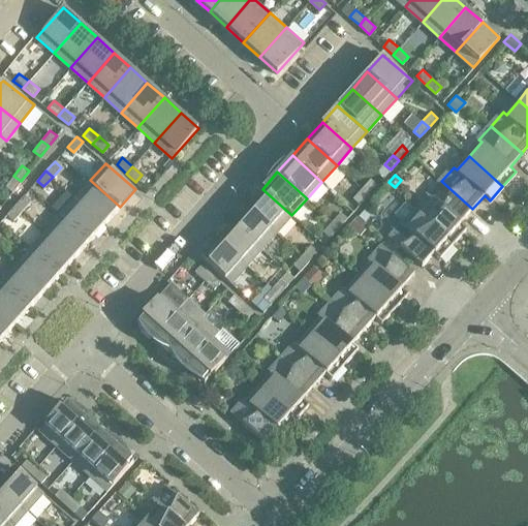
[(21,181),(13,176),(5,186),(12,191),(21,181)]
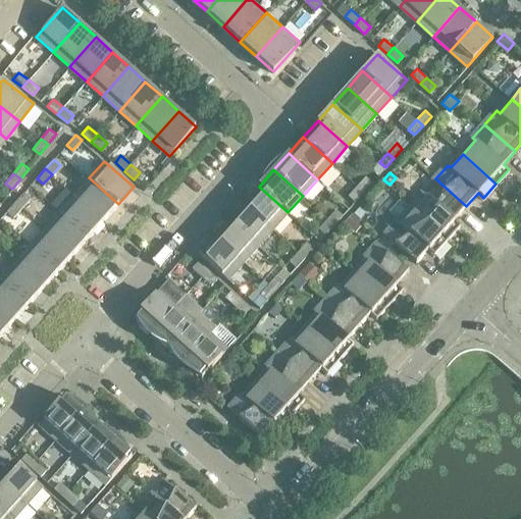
[(358,186),(364,191),(372,182),(366,176),(358,186)]
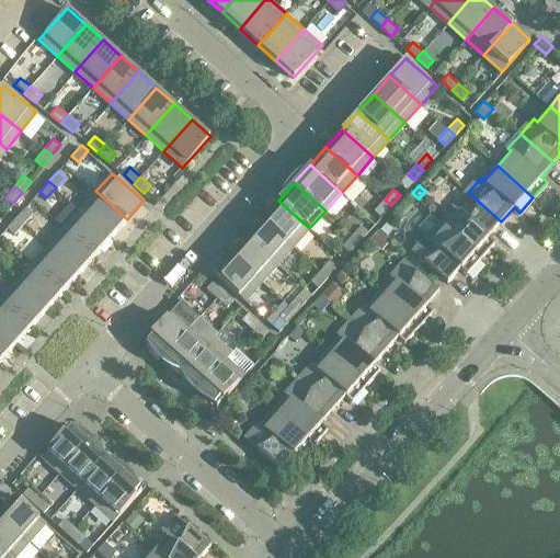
[(127,219),(95,191),(80,209),(111,237),(127,219)]
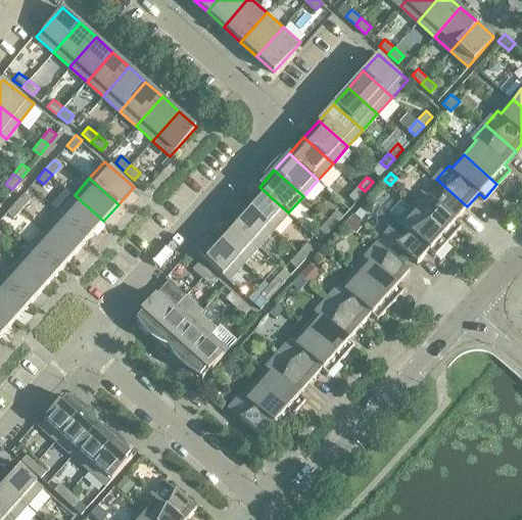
[(427,195),(415,209),(447,239),(461,225),(455,220),(467,206),(436,179),(424,192),(427,195)]
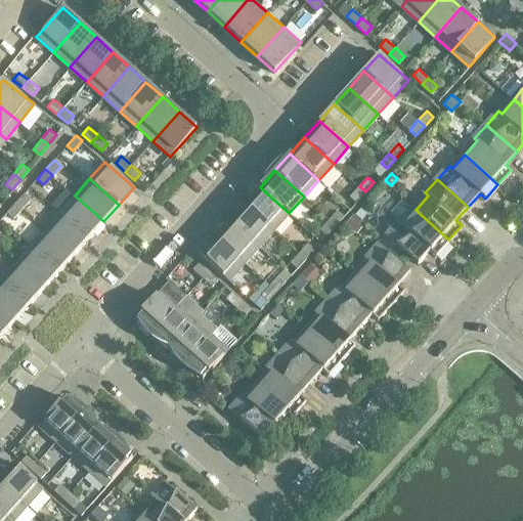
[(352,194),(358,201),(365,191),(359,186),(352,194)]
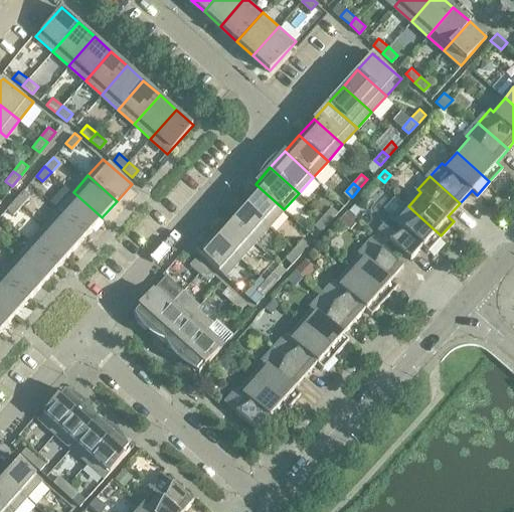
[(284,209),(255,184),(240,200),(270,225),(284,209)]
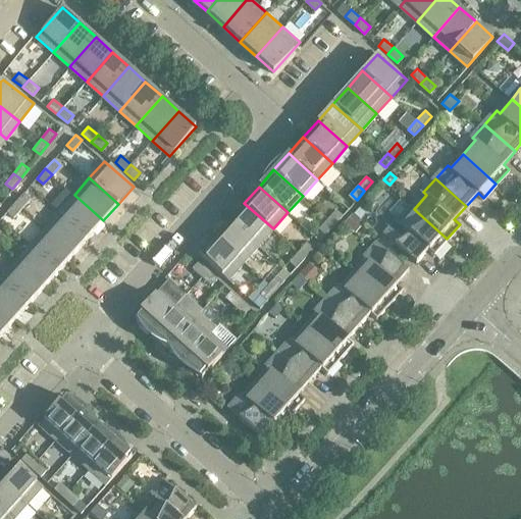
[(15,201),(22,207),(31,198),(24,192),(15,201)]
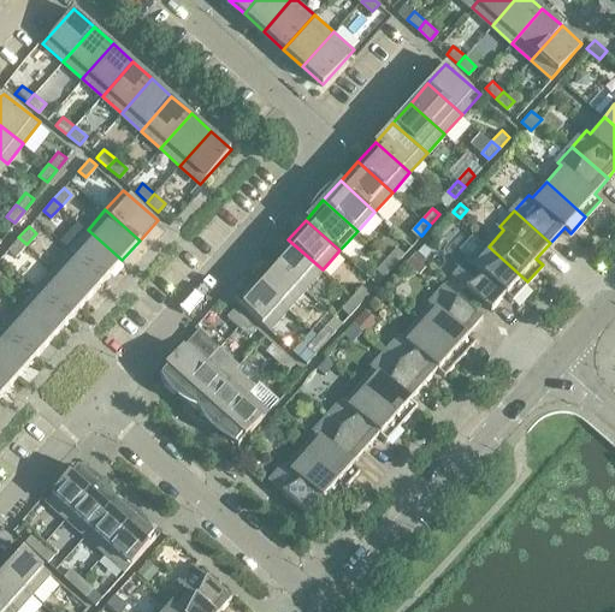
[(122,260),(88,230),(70,249),(105,279),(122,260)]
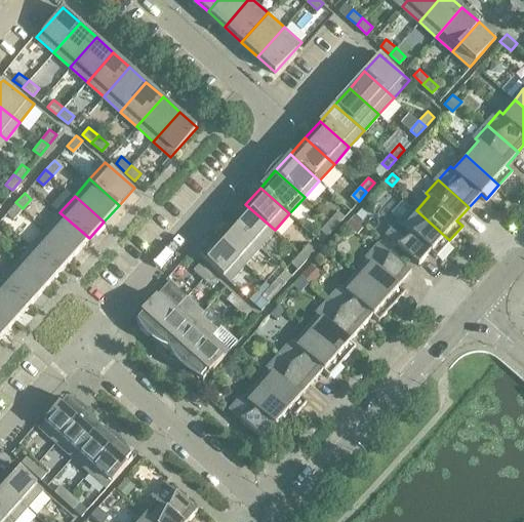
[(15,202),(7,212),(13,218),(23,208),(15,202)]
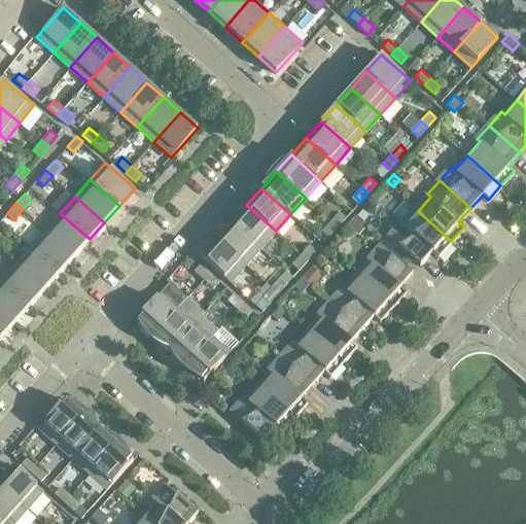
[(276,231),(246,205),(232,221),(260,248),(276,231)]
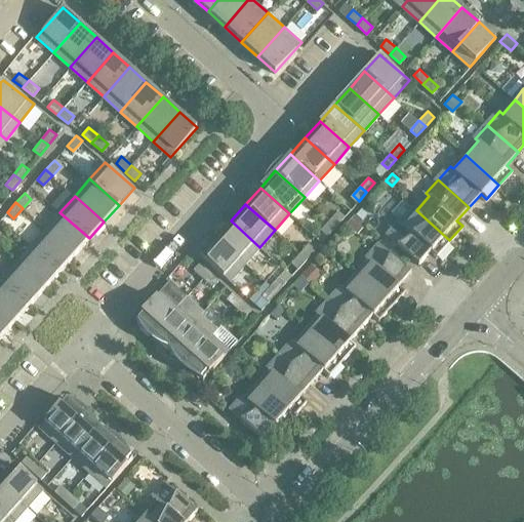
[(356,213),(362,219),(368,211),(362,206),(356,213)]
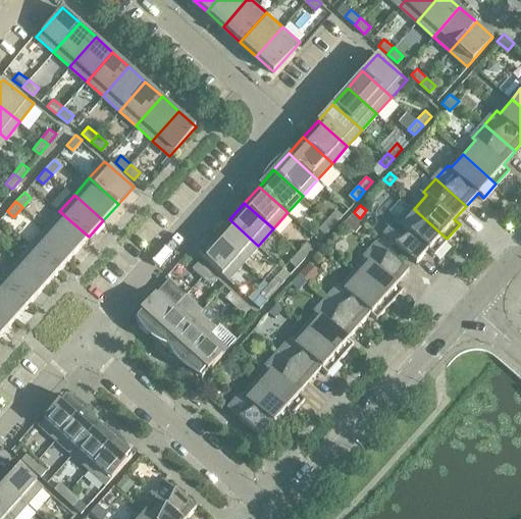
[(328,219),(334,224),(343,215),(336,209),(328,219)]
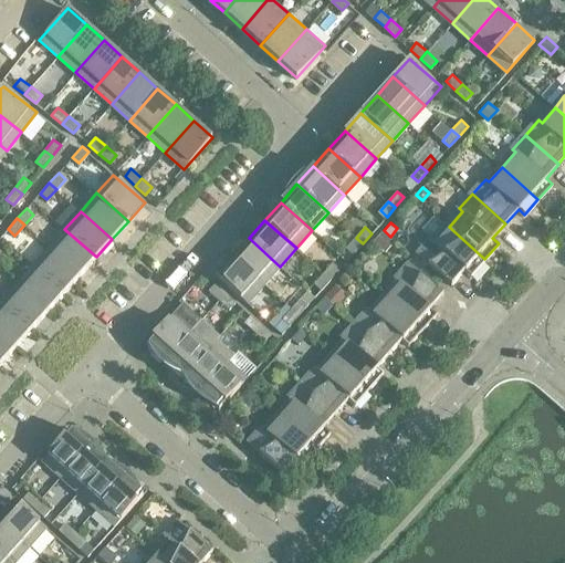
[(471,274),(484,259),(449,227),(436,241),(432,239),(418,254),(451,284),(466,269),(471,274)]
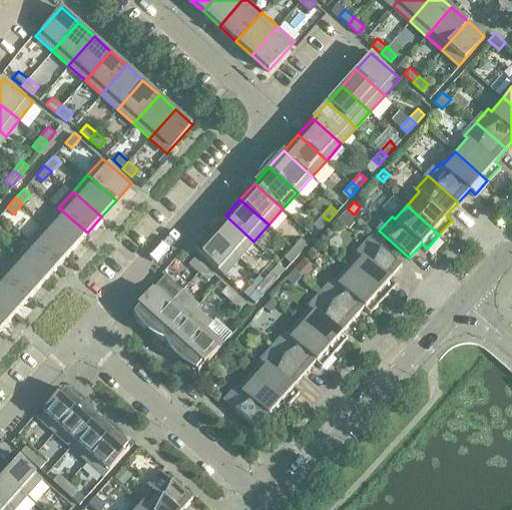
[(87,232),(58,207),(44,223),(72,249),(87,232)]
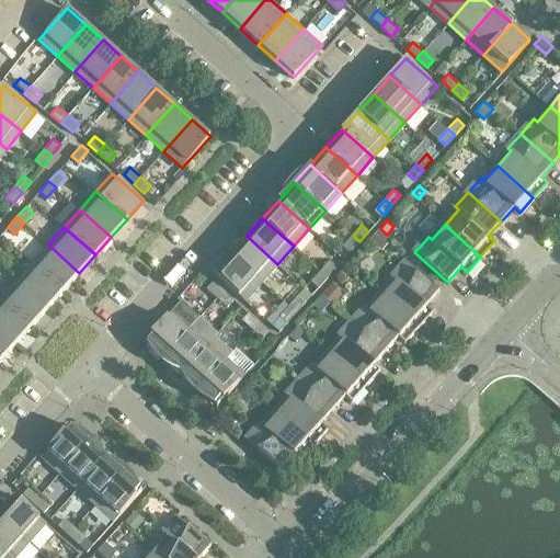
[(380,228),(372,237),(378,243),(387,235),(380,228)]
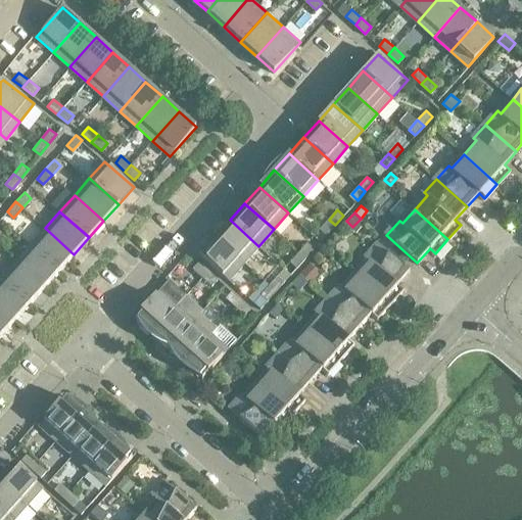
[(258,246),(230,220),(215,236),(244,263),(258,246)]
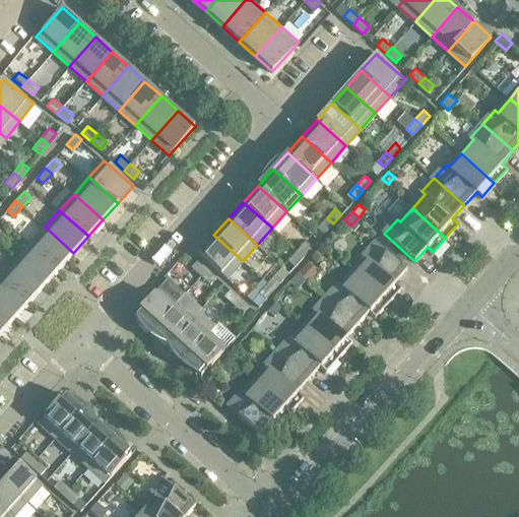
[(318,228),(324,233),(333,223),(327,218),(318,228)]
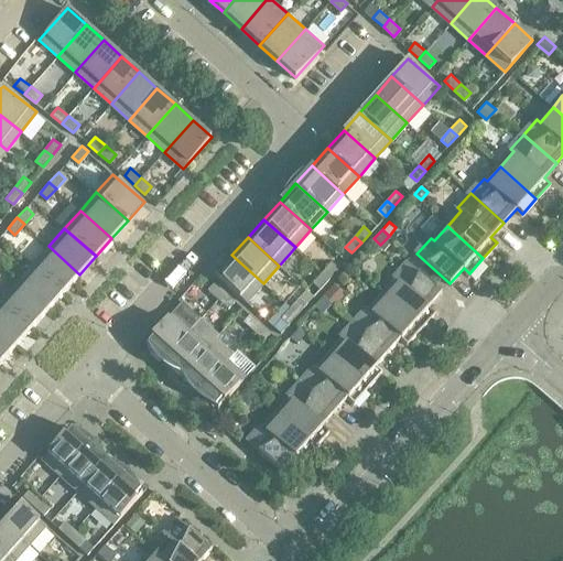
[(79,274),(49,246),(32,263),(64,292),(79,274)]
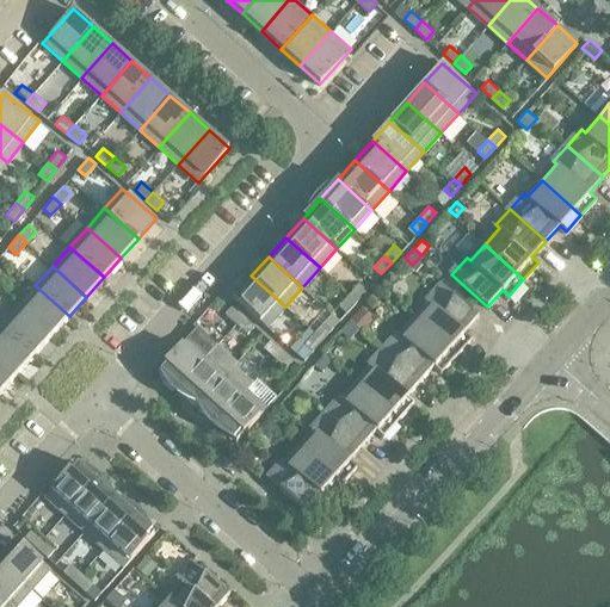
[(285,307),(251,276),(233,296),(267,326),(285,307)]
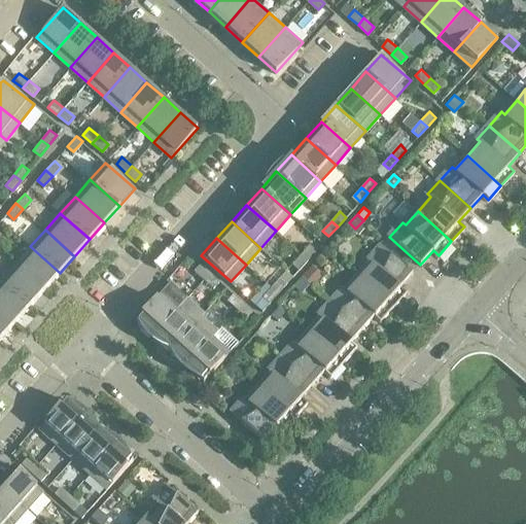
[(302,254),(308,259),(316,250),(310,244),(302,254)]
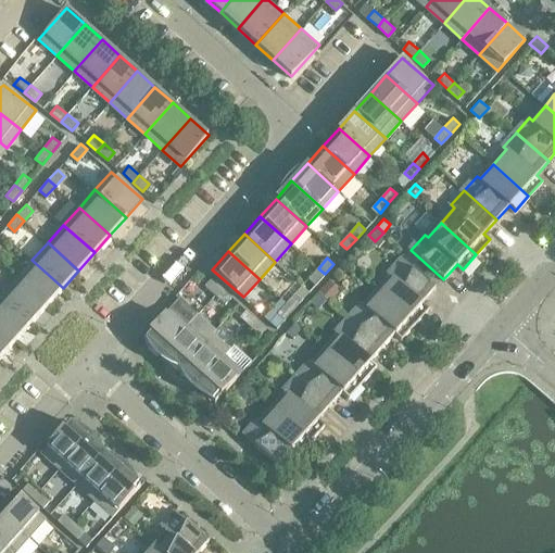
[(392,276),(379,290),(415,323),(428,308),(423,302),(436,287),(403,259),(390,274),(392,276)]
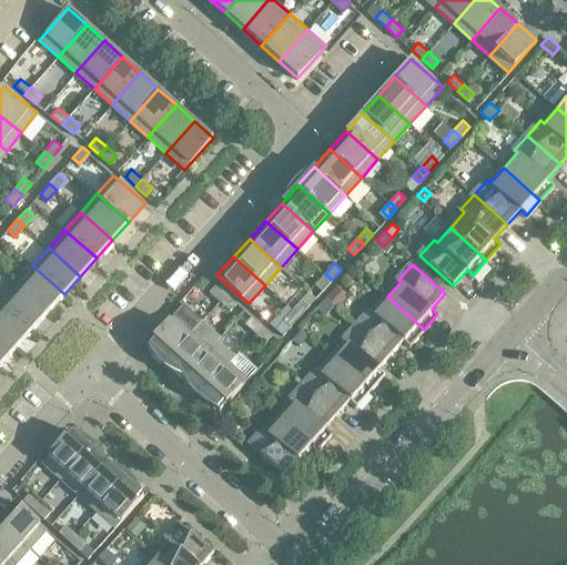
[(64,294),(32,265),(17,283),(48,312),(64,294)]
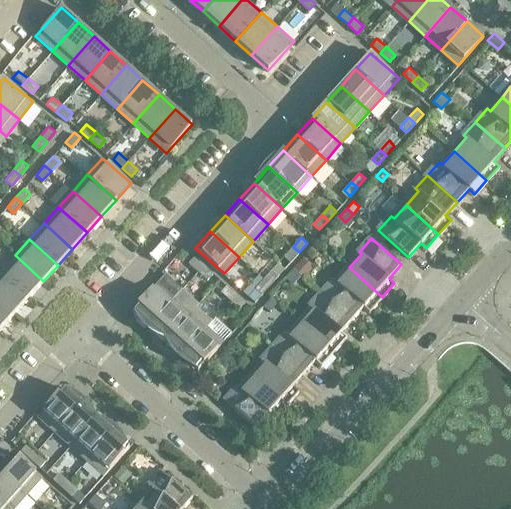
[(285,256),(291,261),(299,252),(293,247),(285,256)]
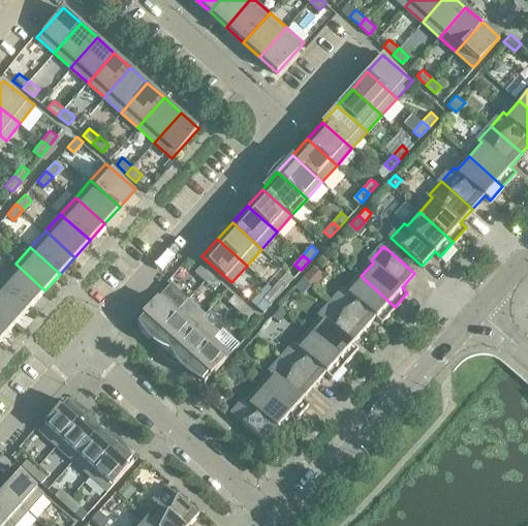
[(44,290),(16,264),(0,280),(30,307),(44,290)]
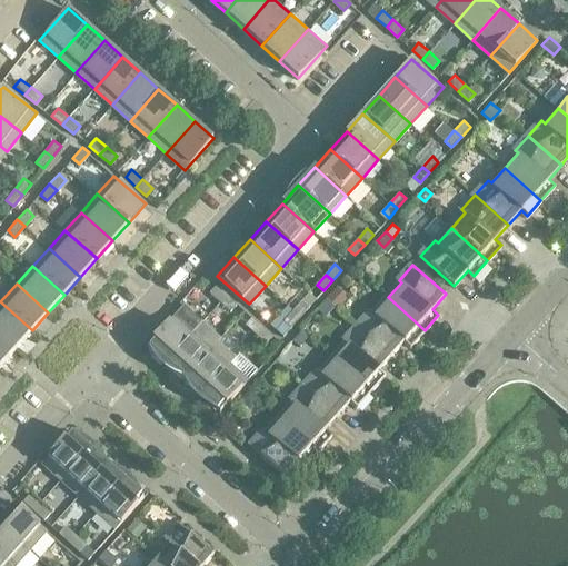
[(220,300),(227,294),(217,284),(210,291),(220,300)]
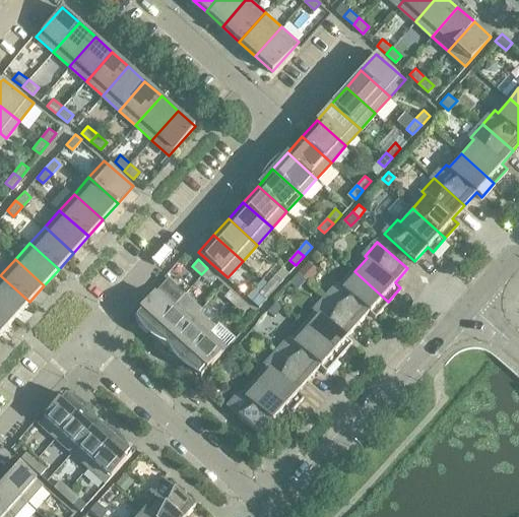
[(317,268),(308,260),(300,270),(308,278),(317,268)]
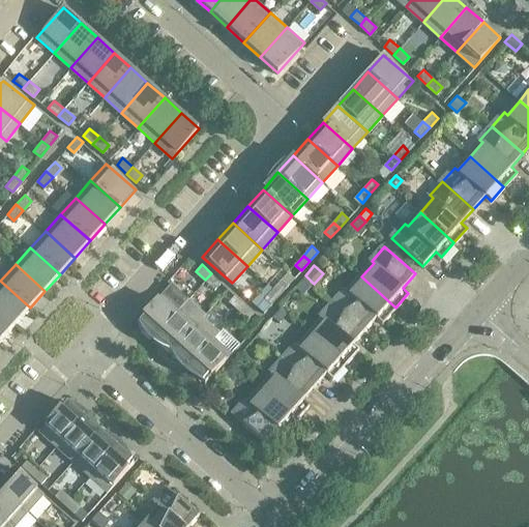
[(215,289),(222,282),(211,273),(205,280),(215,289)]
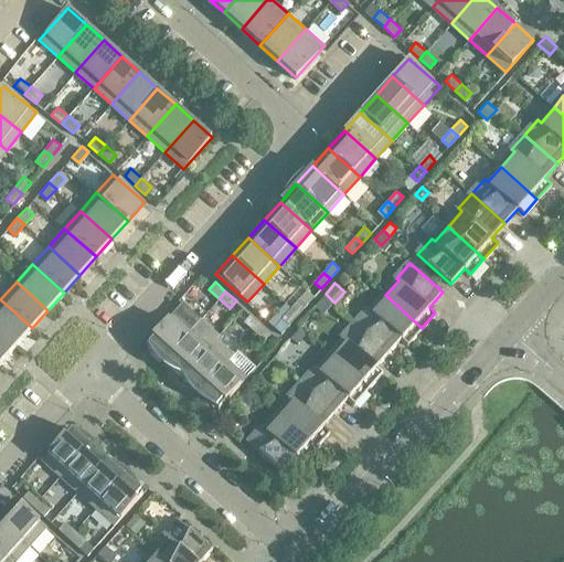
[(325,294),(319,300),(326,306),(331,300),(325,294)]
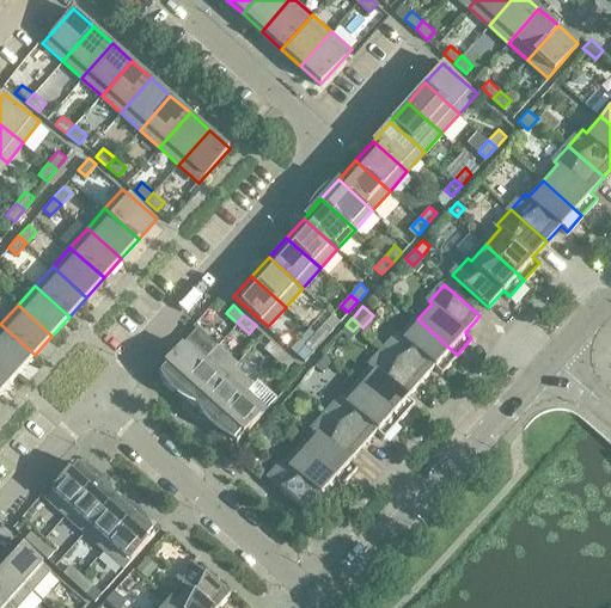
[(399,333),(385,349),(421,381),(435,366),(441,372),(457,355),(417,319),(403,336),(399,333)]
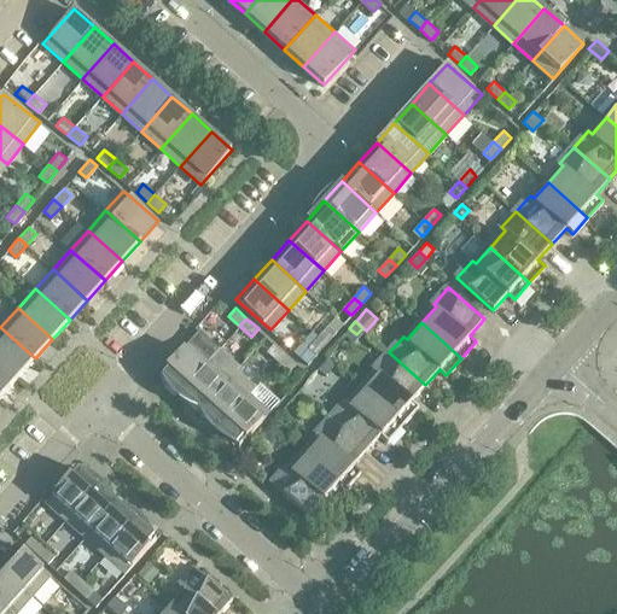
[(326,343),(337,332),(329,325),(319,335),(326,343)]
